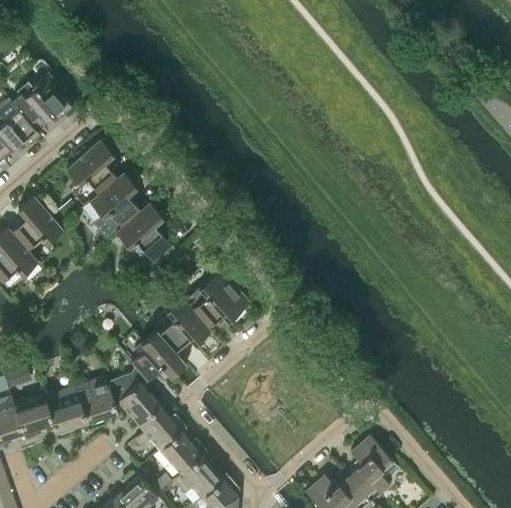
[(53,93),(59,87),(48,74),(33,87),(28,82),(17,92),(20,95),(11,102),(11,103),(35,131),(36,130),(49,119),(56,126),(68,116),(67,114),(73,109),(64,99),(61,102),(53,93)]
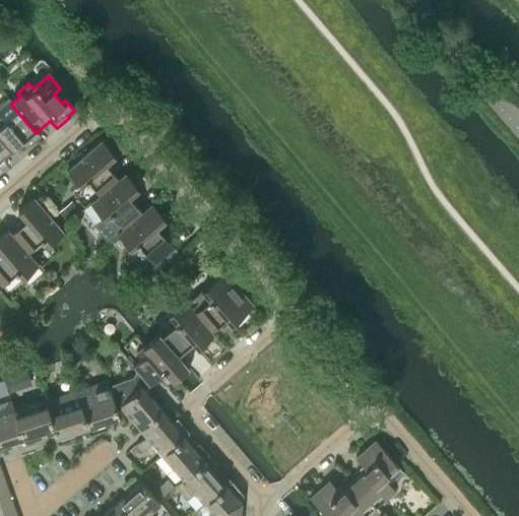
[(11,105),(11,104),(9,101),(0,108),(0,117),(1,118),(0,119),(0,156),(3,160),(17,149),(24,156),(37,145),(36,144),(42,138),(37,132),(36,133),(11,105)]
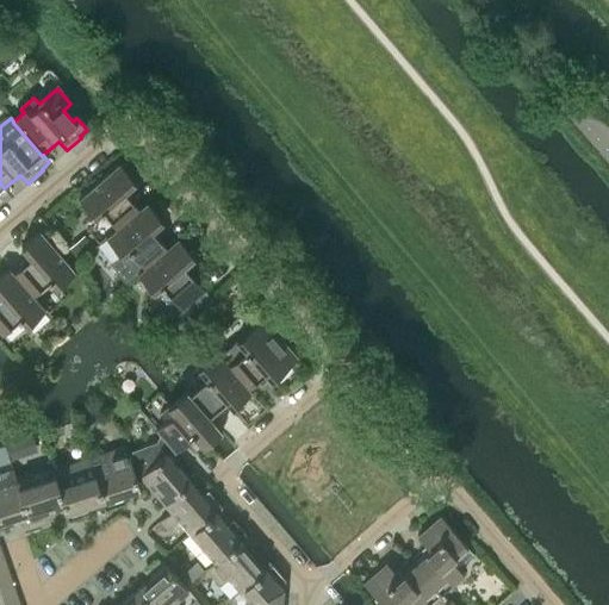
[(122,198),(136,186),(119,167),(79,201),(95,220),(103,214),(118,231),(118,232),(141,212),(140,212),(129,200),(125,203),(122,198)]
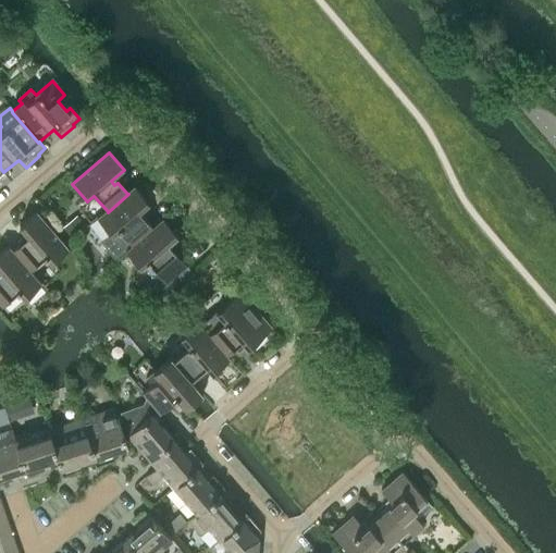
[(149,206),(135,188),(134,188),(127,194),(128,194),(108,212),(108,211),(98,220),(112,236),(102,245),(116,261),(126,254),(153,230),(144,218),(140,221),(136,217),(149,206)]
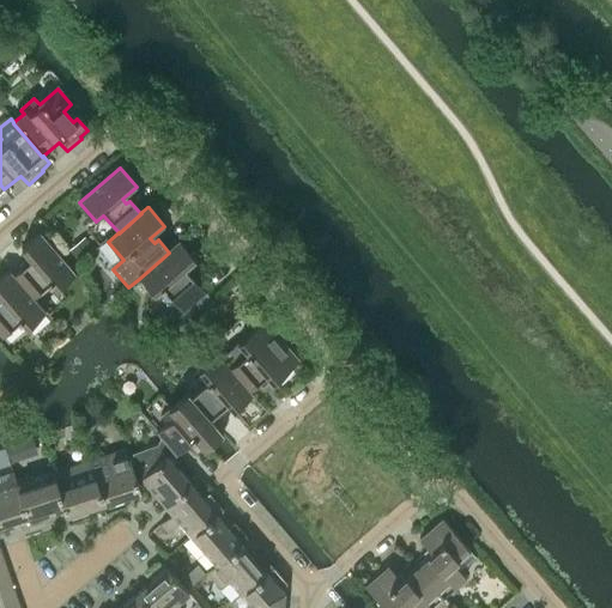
[(58,293),(77,277),(41,236),(22,253),(35,267),(30,271),(26,267),(14,278),(13,278),(34,301),(50,285),(58,293)]
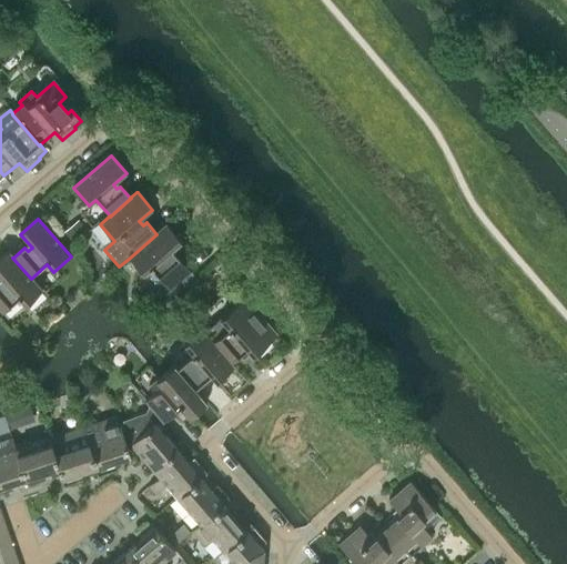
[(80,223),(63,238),(71,248),(88,233),(80,223)]
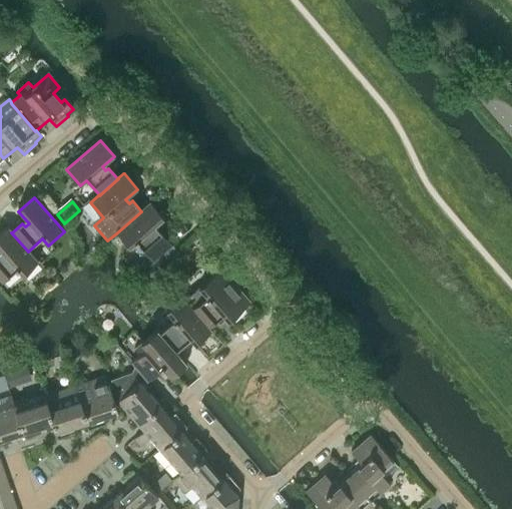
[(164,219),(150,203),(141,211),(116,233),(130,248),(136,243),(157,268),(176,251),(160,233),(157,235),(151,229),(164,219)]
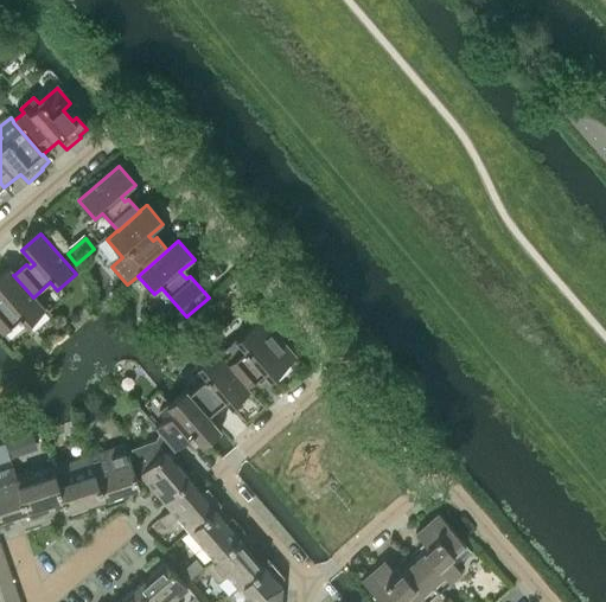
[(13,275),(14,275),(11,271),(0,280),(0,296),(5,302),(0,306),(0,332),(2,337),(21,321),(27,328),(46,312),(33,298),(13,275)]
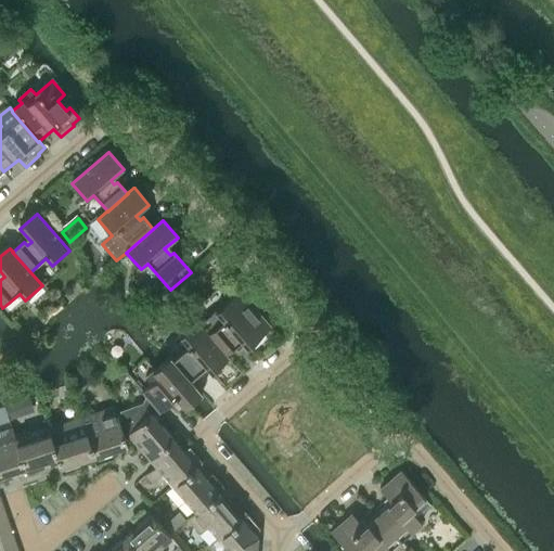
[(247,350),(271,330),(240,293),(201,327),(200,327),(226,357),(227,357),(237,347),(234,344),(239,340),(247,350)]
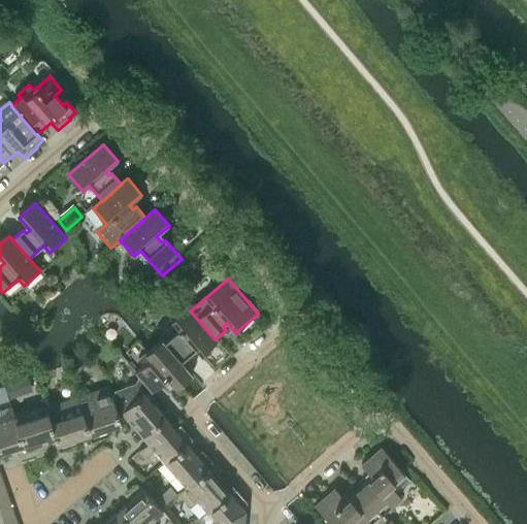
[(122,292),(123,297),(125,299),(129,299),(133,298),(133,294),(132,290),(127,289),(122,292)]
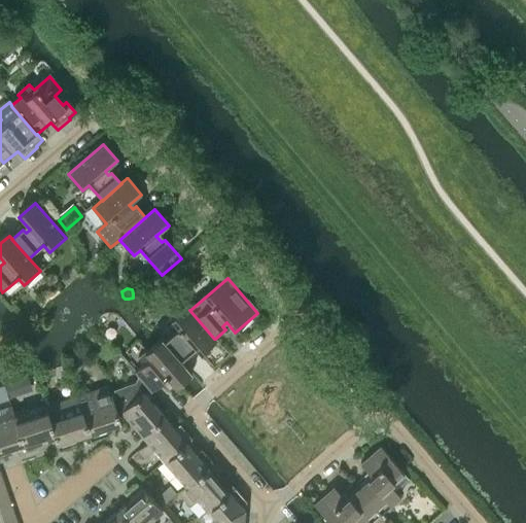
[(189,310),(190,310),(187,307),(171,321),(179,330),(165,343),(162,340),(161,341),(191,376),(191,375),(181,362),(191,353),(188,350),(193,347),(201,356),(217,342),(215,339),(214,339),(189,310)]
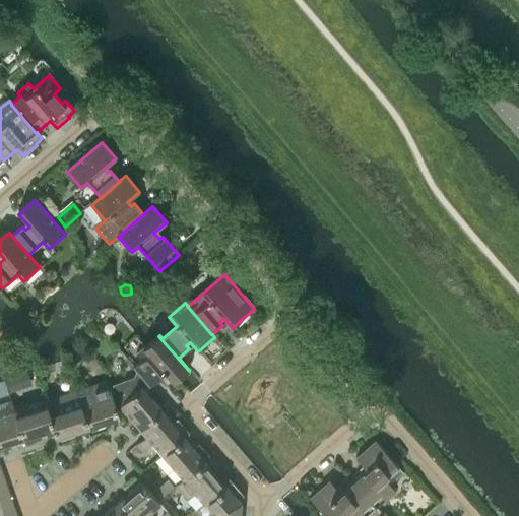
[(168,389),(175,383),(144,348),(136,356),(141,362),(133,369),(149,388),(159,380),(168,389)]
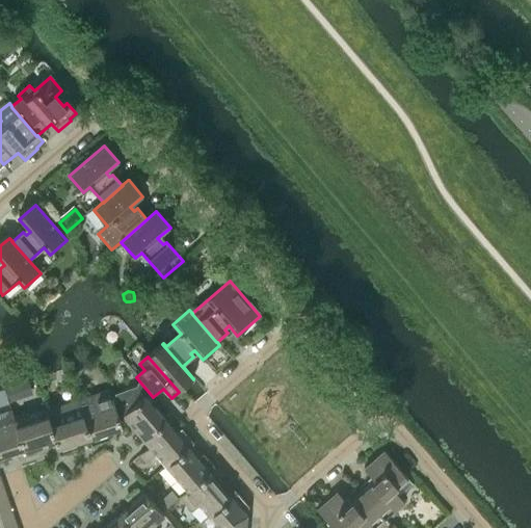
[(17,388),(4,392),(9,405),(21,402),(17,388)]
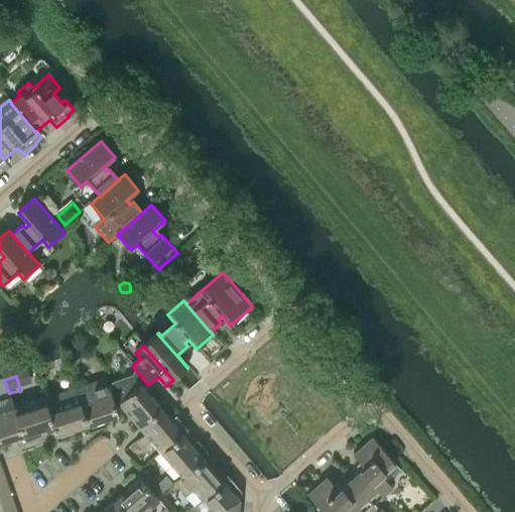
[(104,422),(119,417),(107,380),(90,386),(77,390),(80,400),(79,400),(88,427),(87,427),(89,433),(90,433),(106,427),(104,422)]
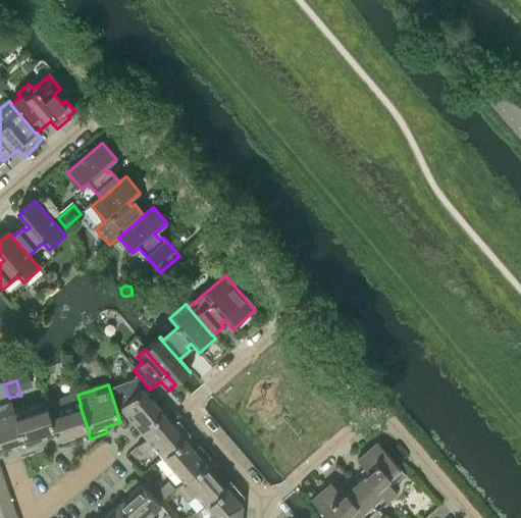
[(142,391),(134,398),(126,391),(116,400),(120,410),(142,435),(164,416),(142,391)]
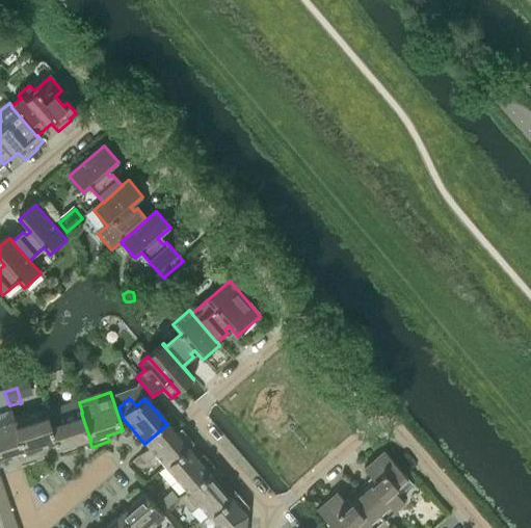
[(81,413),(82,413),(79,402),(46,413),(55,442),(60,457),(77,451),(76,446),(89,441),(90,441),(81,413)]
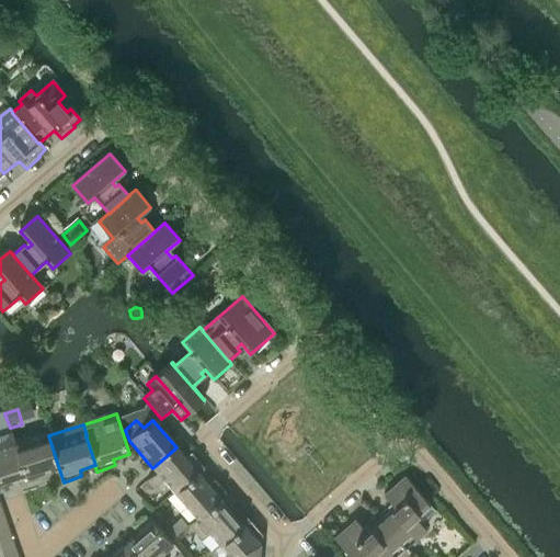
[(25,477),(58,466),(48,435),(15,446),(25,477)]
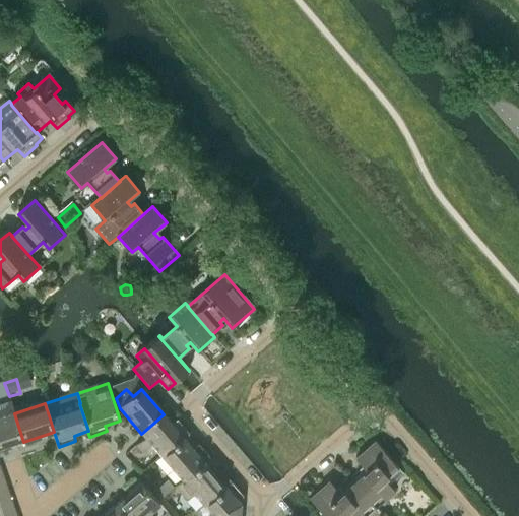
[(0,448),(23,442),(14,413),(12,404),(0,407),(0,448)]
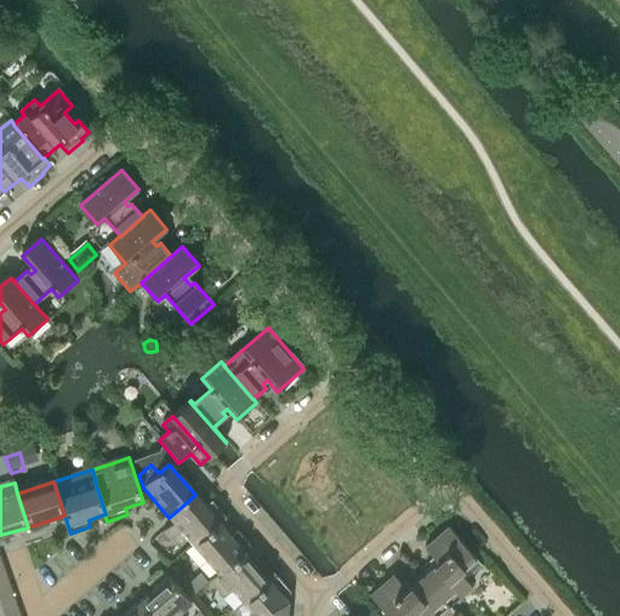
[(212,503),(206,508),(202,502),(163,535),(170,542),(182,532),(194,547),(220,524),(221,525),(227,520),(212,503)]
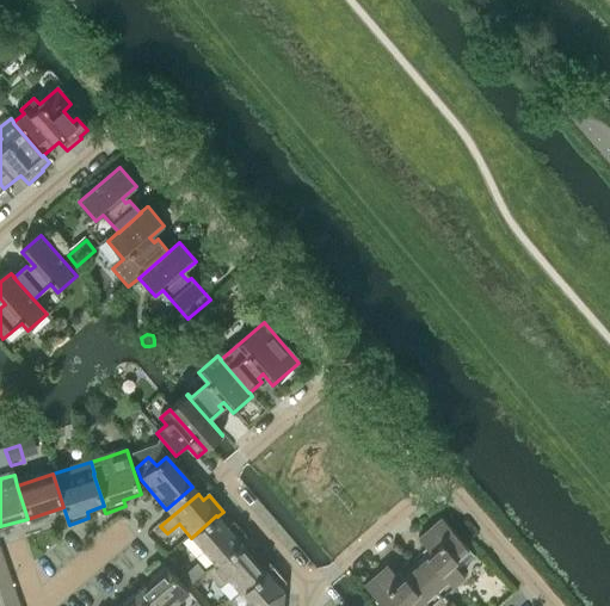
[(228,529),(217,517),(216,515),(191,538),(215,566),(216,567),(241,544),(242,545),(247,540),(234,525),(228,529)]
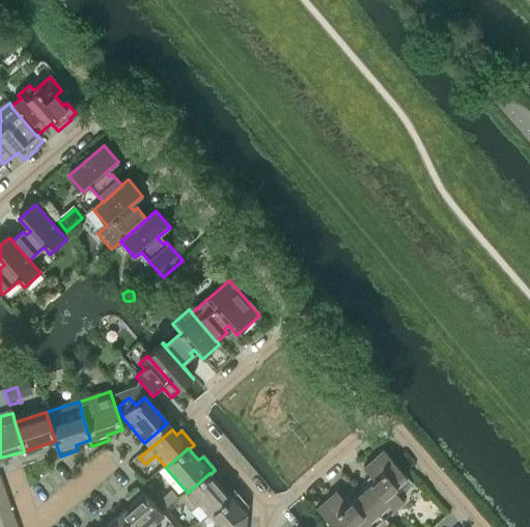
[(413,486),(407,479),(384,452),(364,470),(374,483),(362,495),(384,521),(405,503),(399,497),(413,486)]
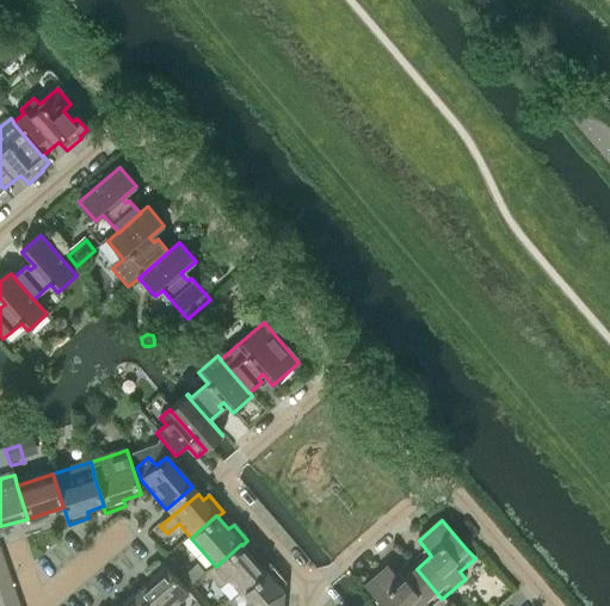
[(253,558),(242,545),(241,544),(216,567),(215,566),(207,574),(221,589),(229,582),(241,595),(272,569),(259,554),(253,558)]
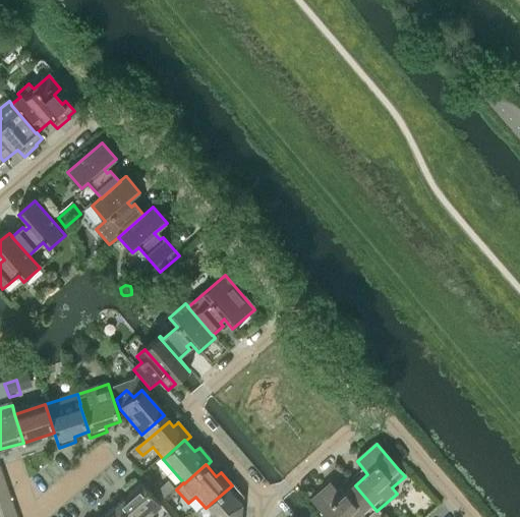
[(355,485),(342,497),(331,484),(310,502),(324,516),(369,516),(377,511),(355,485)]
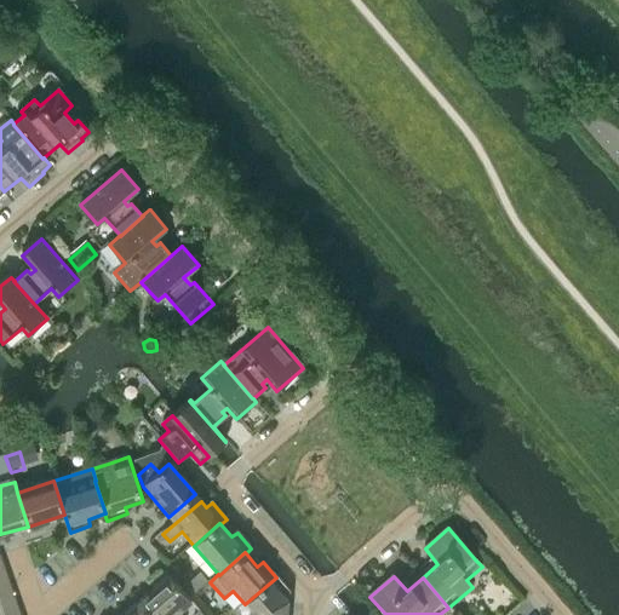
[(179,614),(191,604),(168,578),(139,604),(148,614),(179,614)]
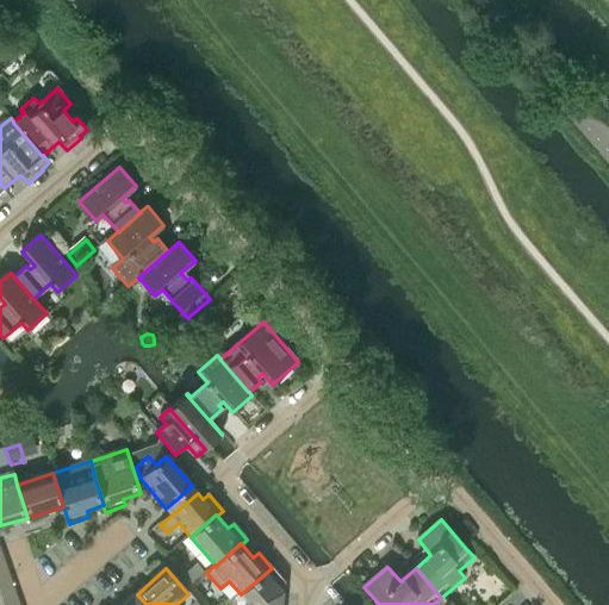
[(279,587),(285,582),(272,568),(241,594),(248,604),(283,604),(284,592),(279,587)]
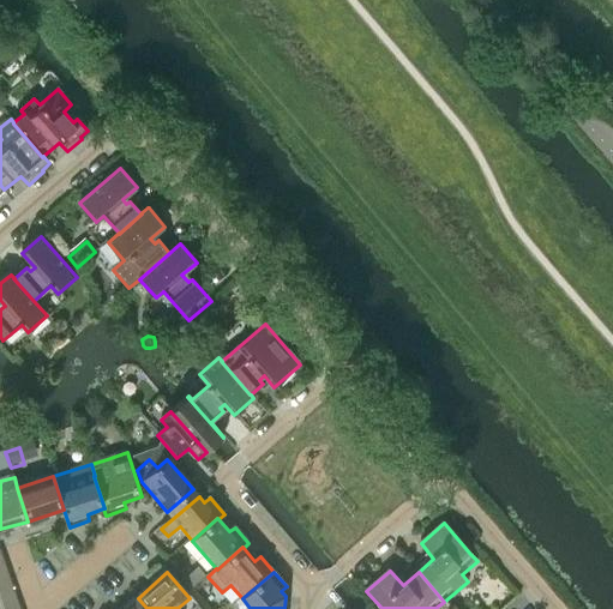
[(197,574),(186,584),(192,591),(203,582),(197,574)]
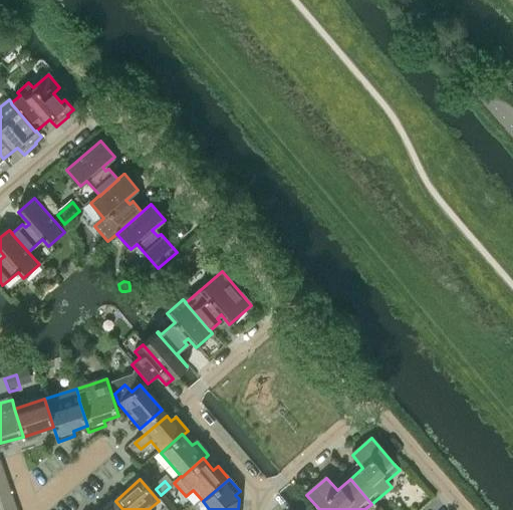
[(122,509),(115,501),(104,509),(122,509)]
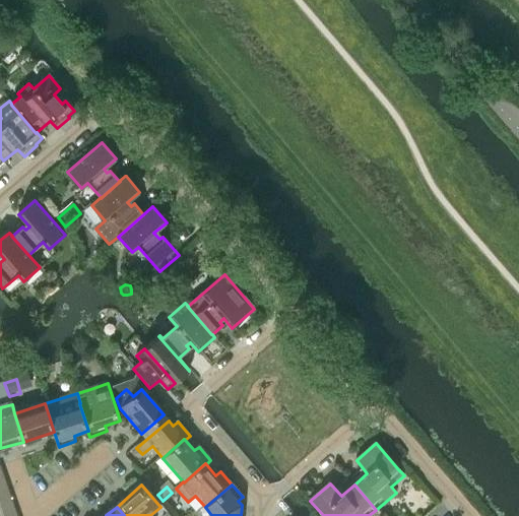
All buildings are outlined.
